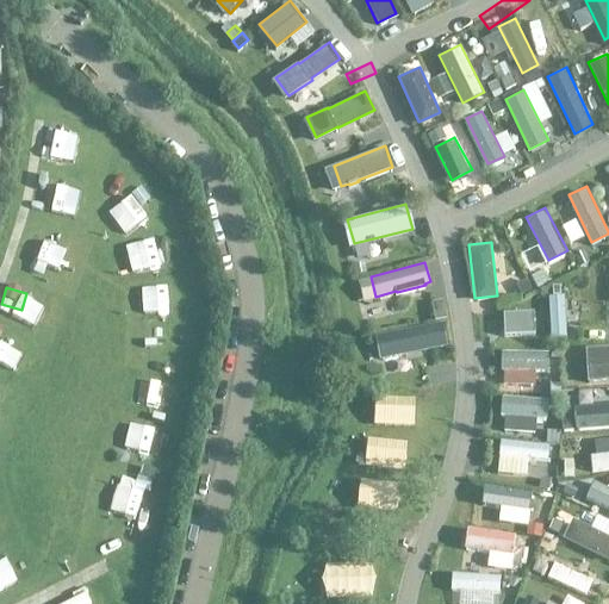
[(565,293),(548,294),(552,334),(567,332),(565,293)]
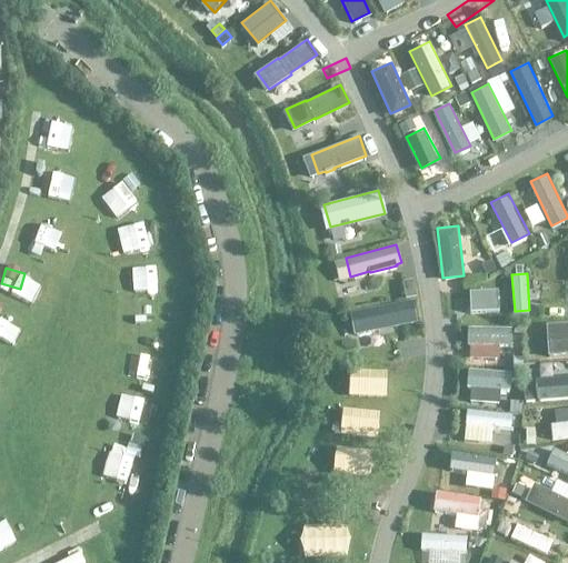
[(417,294),(414,278),(402,280),(406,297),(417,294)]
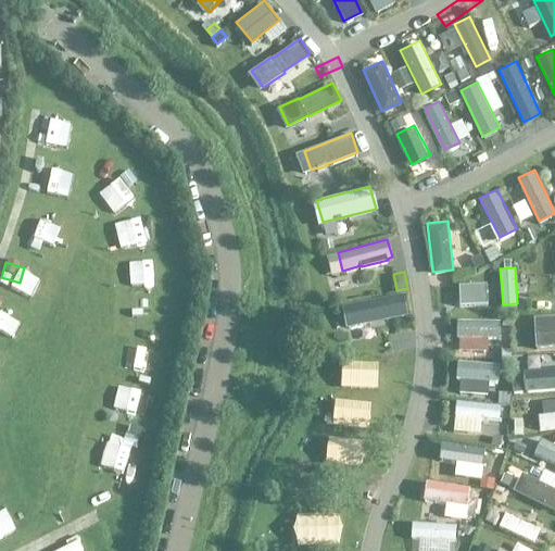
[(487,282),(458,283),(459,303),(488,302),(487,282)]
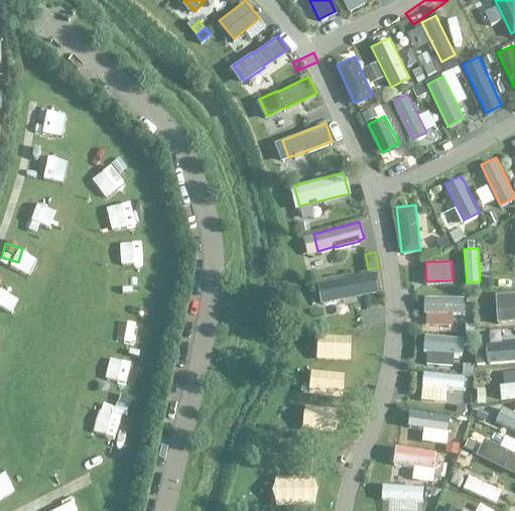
[(334,297),(377,288),(374,272),(320,283),(322,288),(320,290),(322,298),(325,300),(333,299),(334,297)]
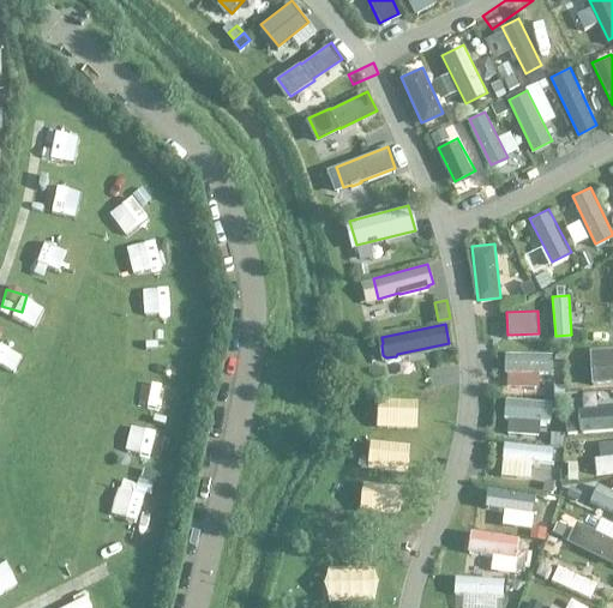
[(612,345),(590,348),(592,383),(612,380),(612,345)]
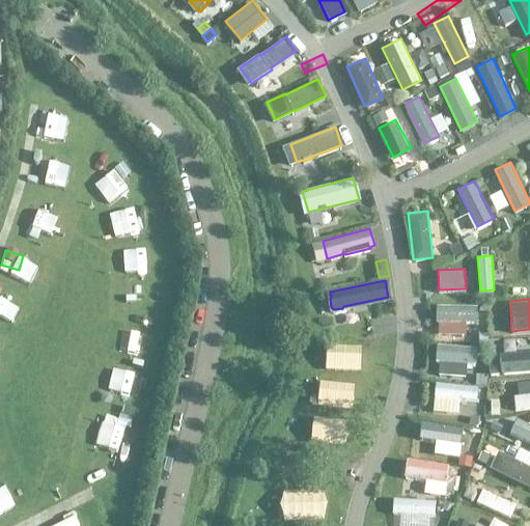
[(478,304),(437,303),(436,320),(477,321),(478,304)]
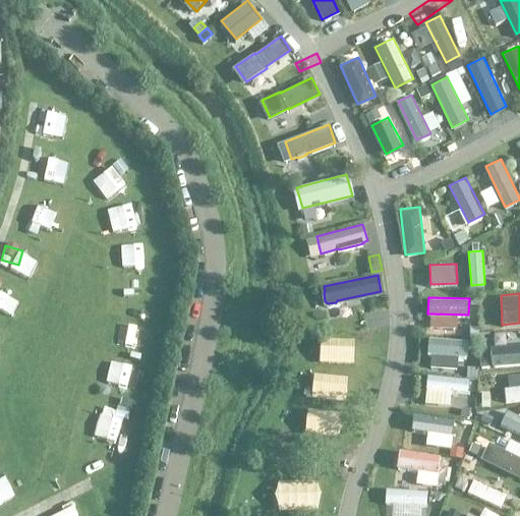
[(314,359),(320,338),(294,333),(290,354),(314,359)]
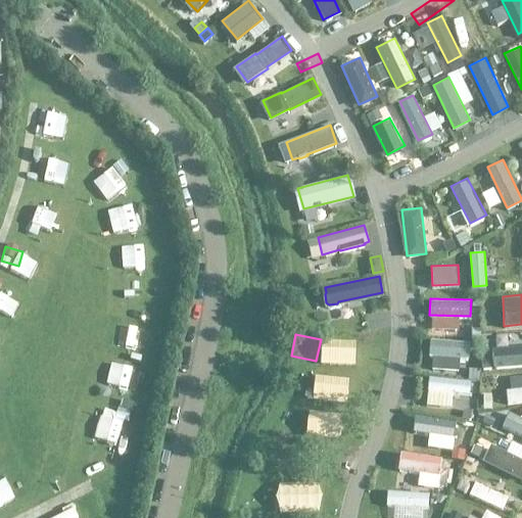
[(357,339),(322,337),(321,362),(356,364),(357,339)]
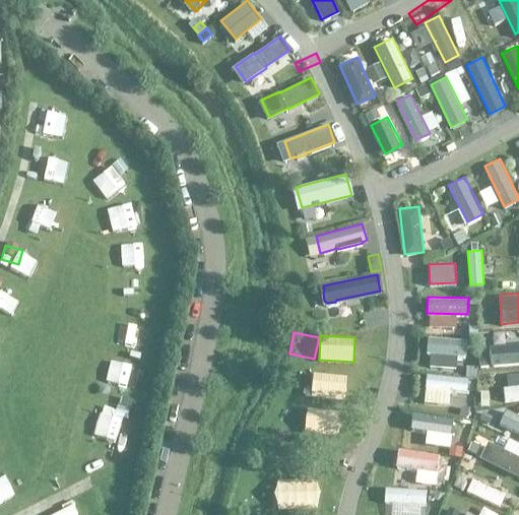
[(468,338),(428,335),(427,351),(467,356),(468,338)]
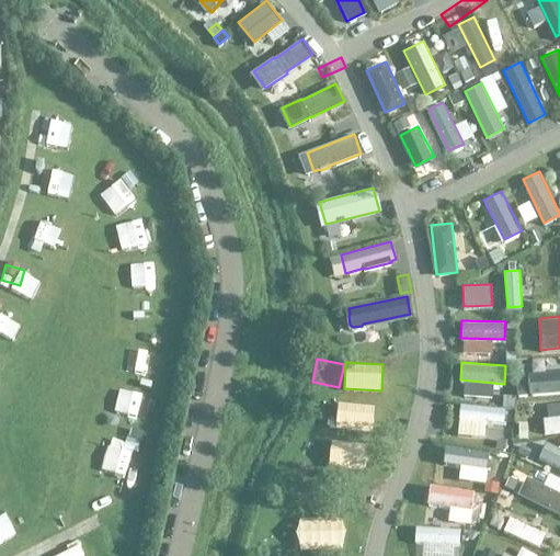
[(559,370),(528,372),(530,397),(559,395),(559,370)]
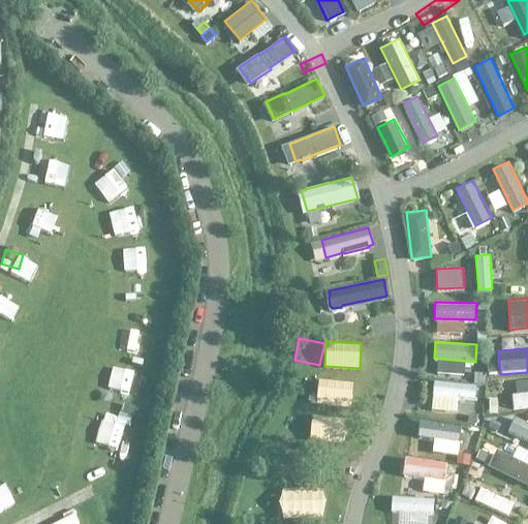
[(474,374),(491,364),(487,356),(469,366),(474,374)]
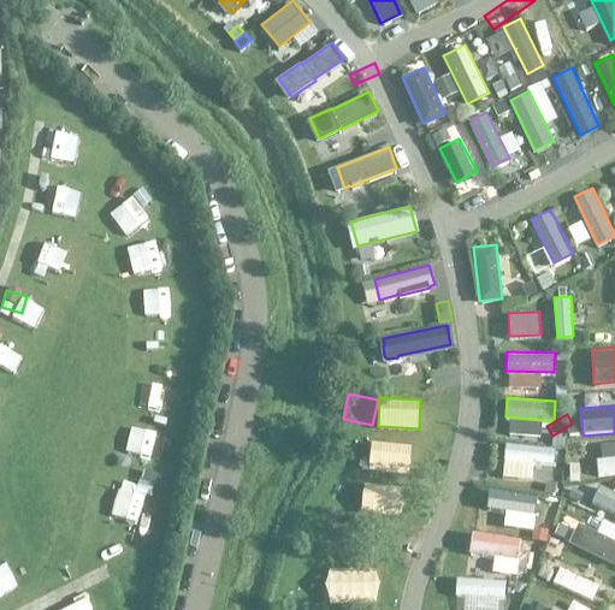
[(413,443),(371,439),(368,469),(411,472),(413,443)]
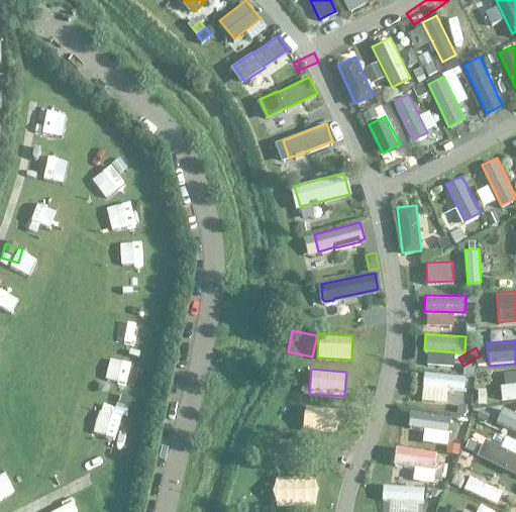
[(467,375),(424,371),(422,385),(466,388),(467,375)]
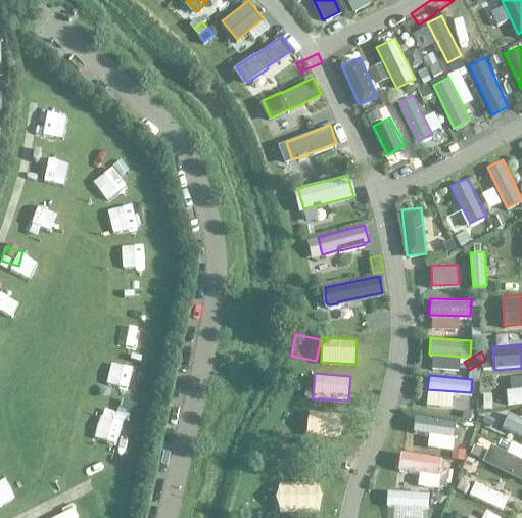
[(521,385),(506,388),(507,402),(521,398),(521,385)]
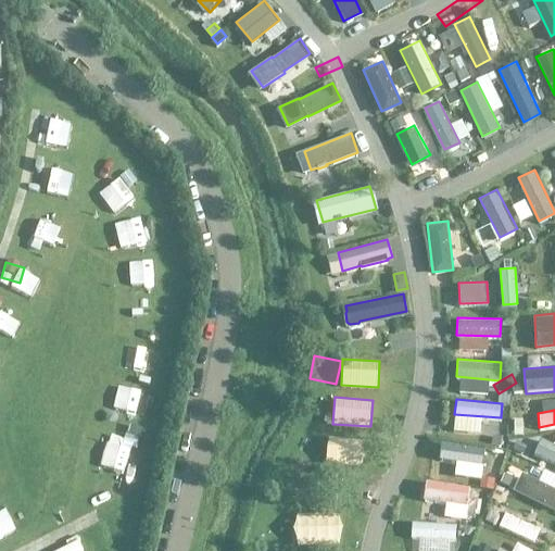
[(108,427),(103,446),(124,450),(128,431),(108,427)]
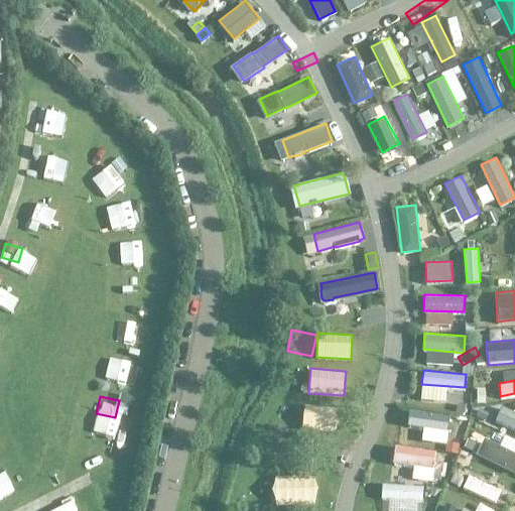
[(340,406),(304,402),(301,427),(337,431),(340,406)]
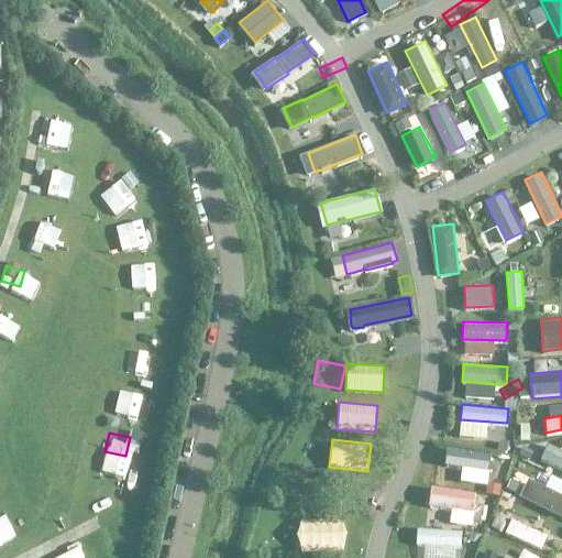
[(561,449),(549,442),(541,458),(561,468),(561,449)]
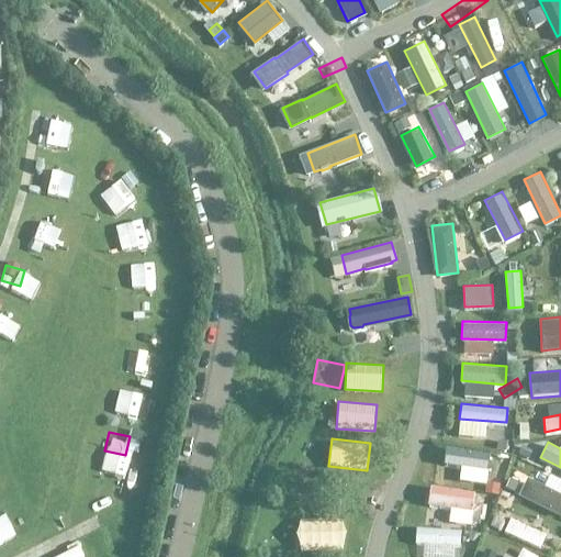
[(446,446),(444,463),(490,469),(492,452),(446,446)]
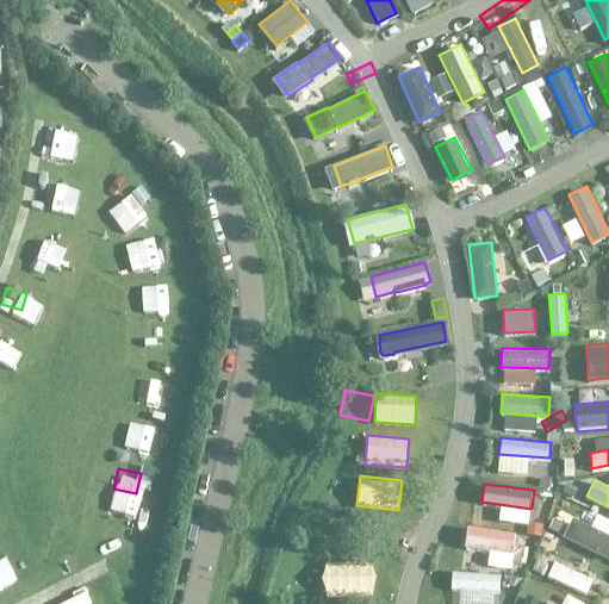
[(608,534),(573,517),(565,536),(608,556),(608,534)]
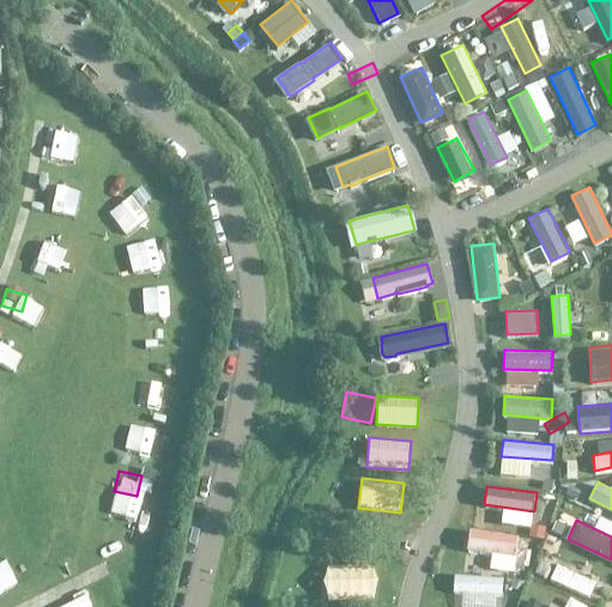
[(516,556),(519,535),(470,528),(466,548),(516,556)]
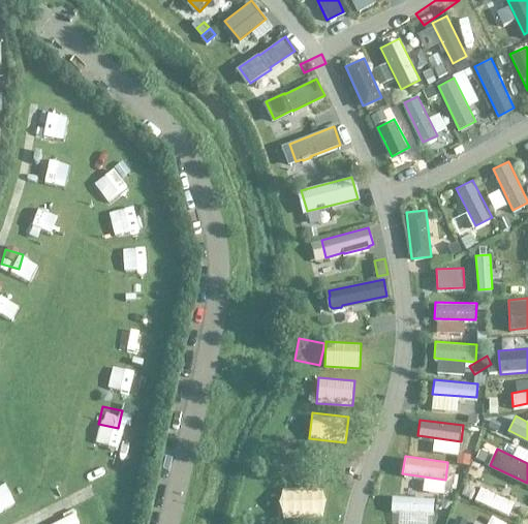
[(310,461),(309,480),(329,481),(330,462),(310,461)]
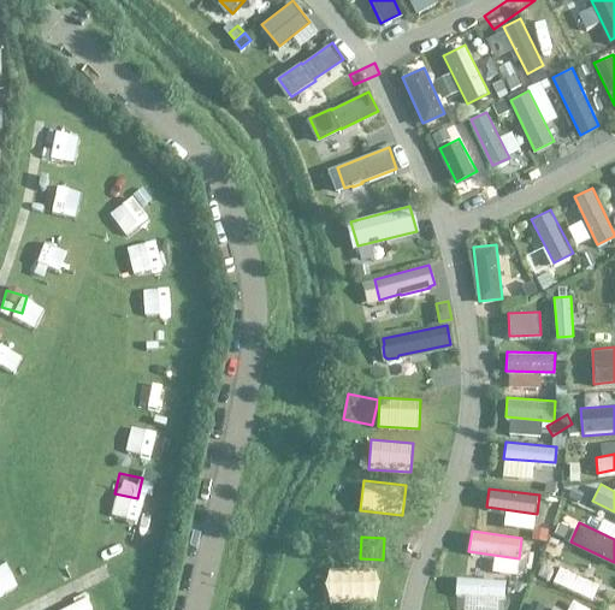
[(560,566),(553,580),(592,598),(599,584),(560,566)]
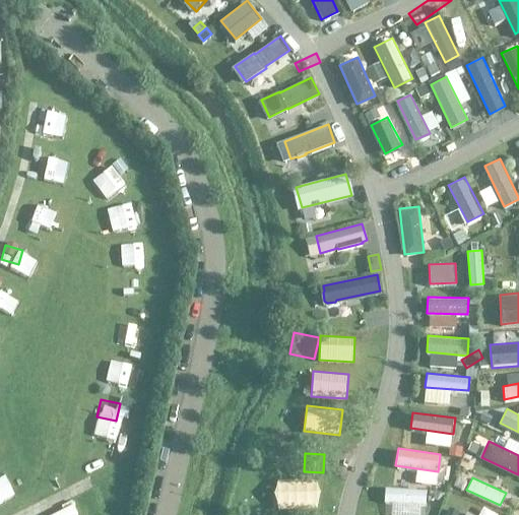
[(427,489),(385,487),(384,501),(426,503),(427,489)]
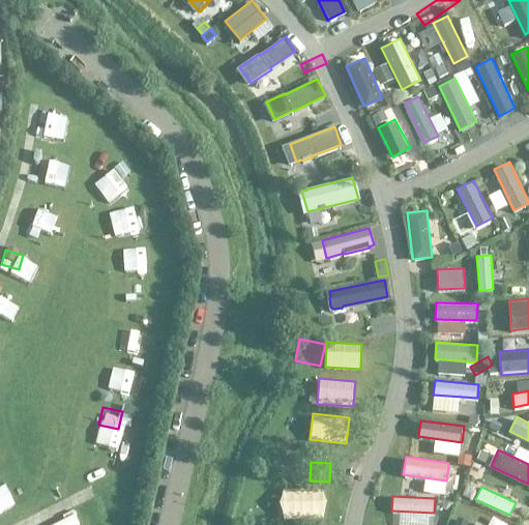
[(298,499),(298,516),(320,517),(321,500),(298,499)]
